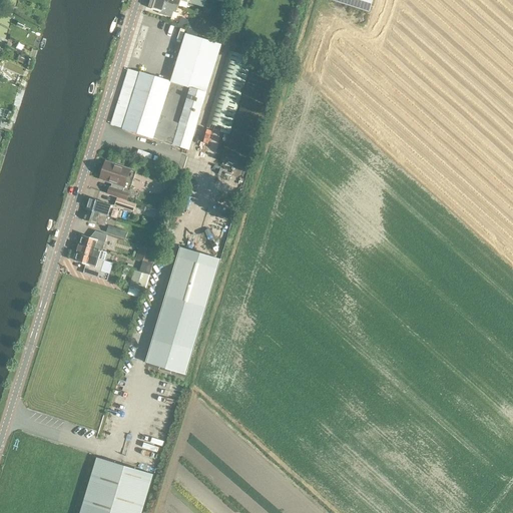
[(177,6),(159,0),(149,0),(147,7),(160,11),(159,13),(171,17),(173,11),(175,12),(177,6)]
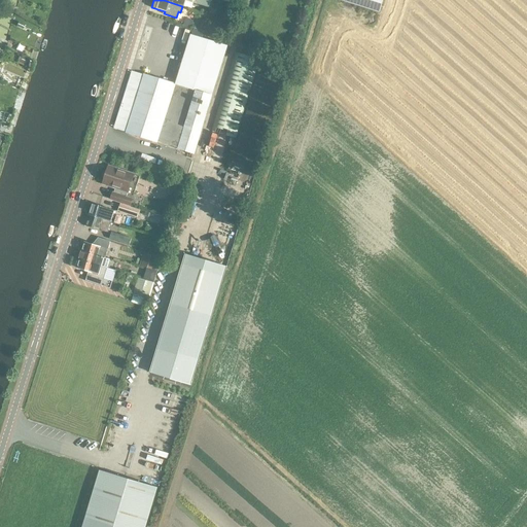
[(132,71),(114,128),(126,132),(126,133),(157,142),(157,141),(178,147),(178,148),(195,153),(230,46),(190,34),(175,83),(144,74),(132,71)]
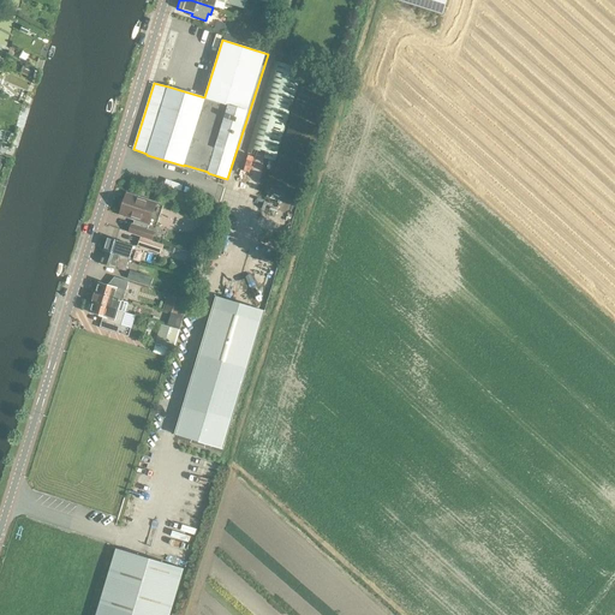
[(276,161),(304,70),(276,61),(248,153),(276,161)]
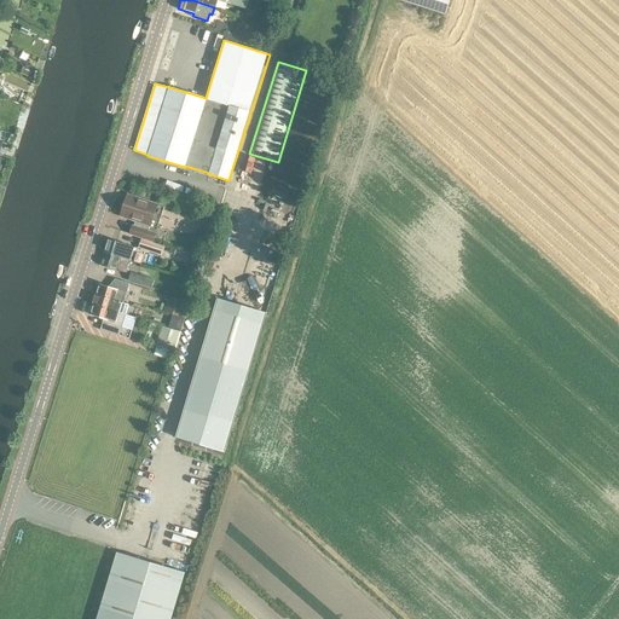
[(19,74),(28,77),(30,70),(23,67),(19,74)]
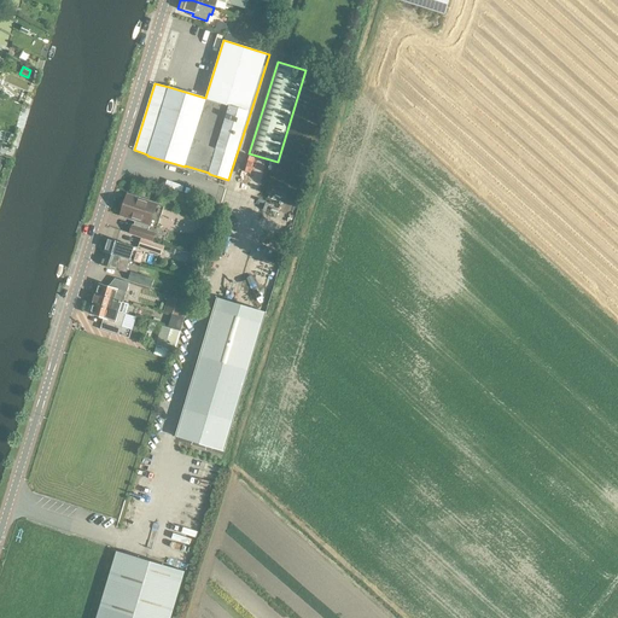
[(157,204),(127,194),(126,200),(124,199),(122,200),(120,208),(122,210),(121,215),(135,220),(134,226),(133,226),(130,233),(152,242),(156,233),(149,231),(157,204)]
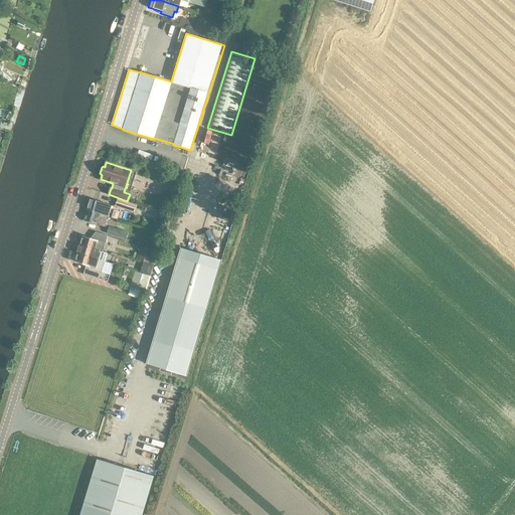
[(137,205),(118,198),(116,205),(134,211),(137,205)]
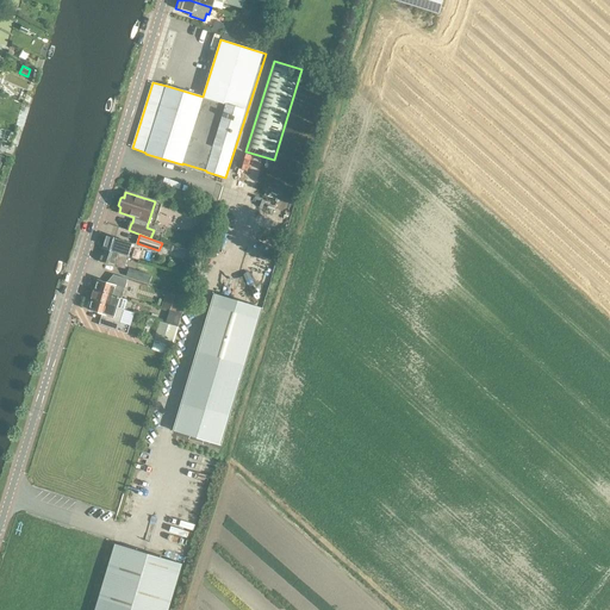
[(106,236),(103,248),(128,256),(132,243),(106,236)]
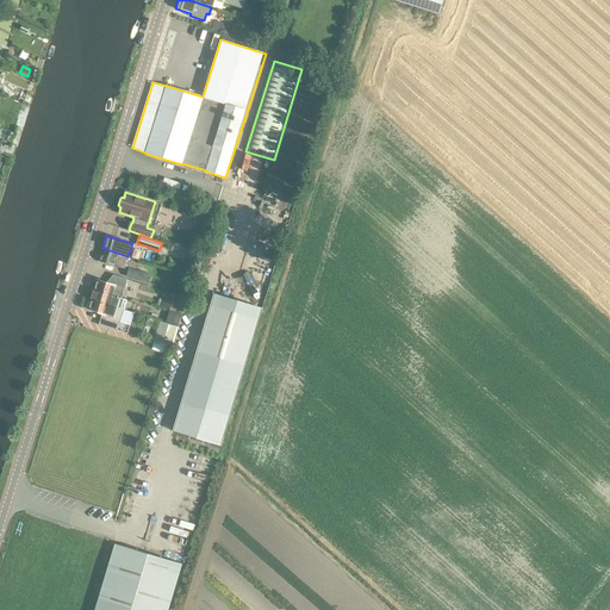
[(128,256),(103,248),(98,261),(99,261),(124,268),(128,256)]
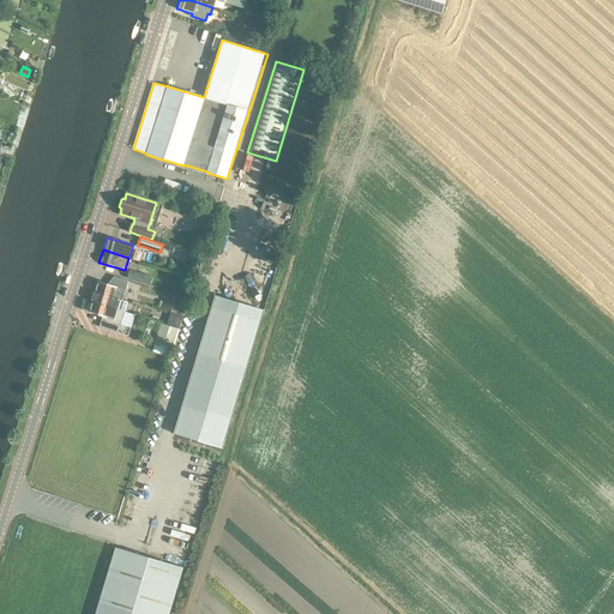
[(150,286),(154,277),(130,270),(127,278),(150,286)]
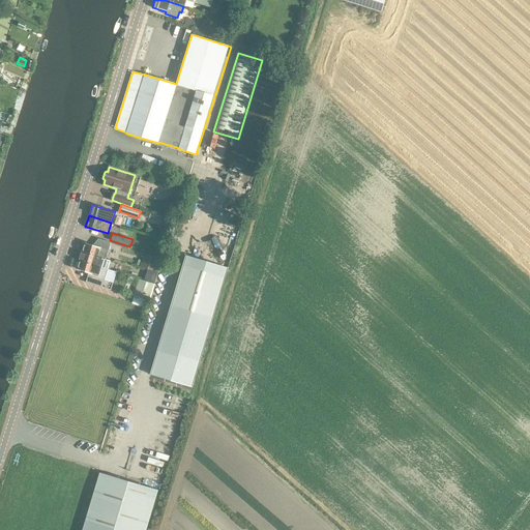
[(96,246),(85,243),(82,252),(110,261),(110,260),(106,259),(111,242),(98,238),(96,246)]
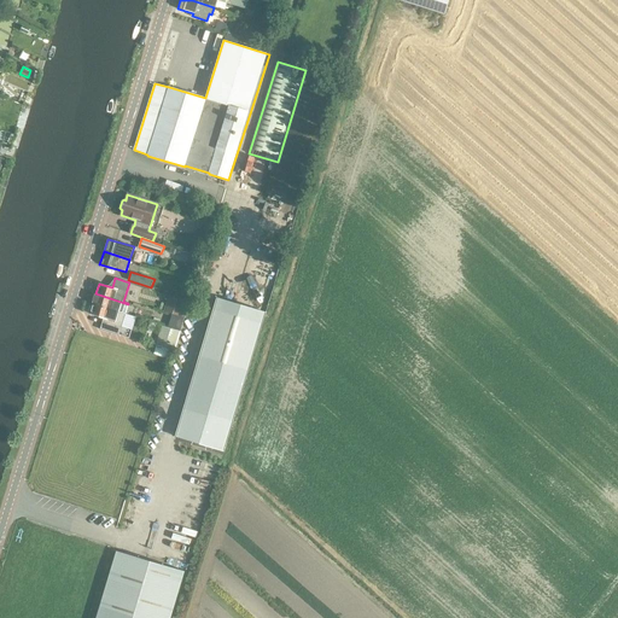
[(128,304),(95,293),(93,304),(126,314),(128,304)]
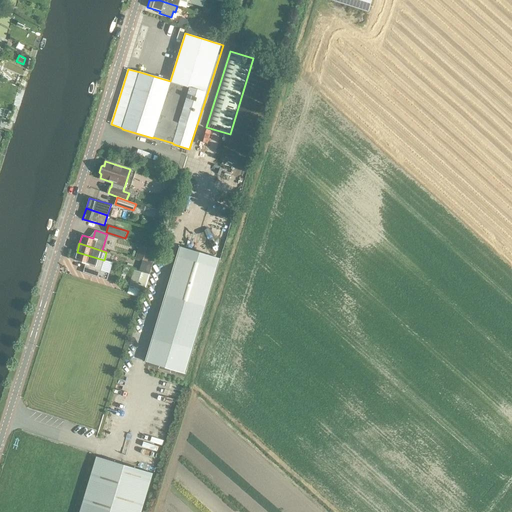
[(136,257),(152,261),(155,247),(139,244),(136,257)]
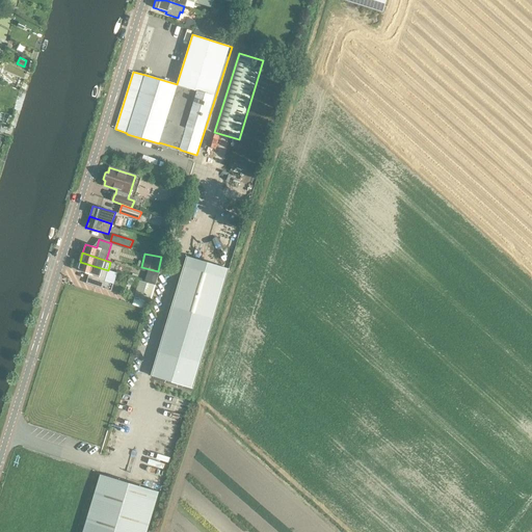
[(229,269),(187,257),(149,375),(191,388),(229,269)]
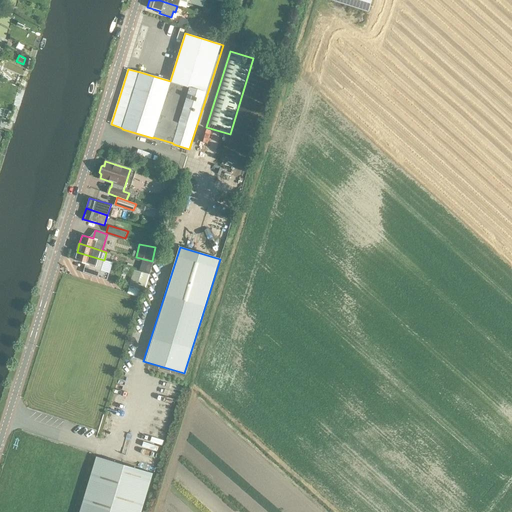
[(104,260),(77,252),(74,259),(86,263),(83,272),(98,277),(104,260)]
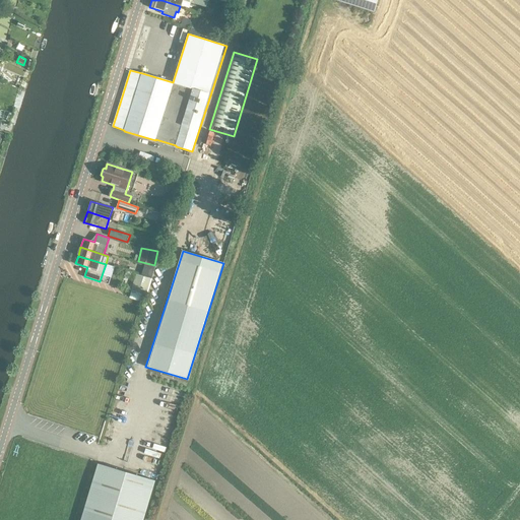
[(136,272),(130,297),(140,300),(142,293),(147,294),(154,265),(145,263),(142,274),(136,272)]
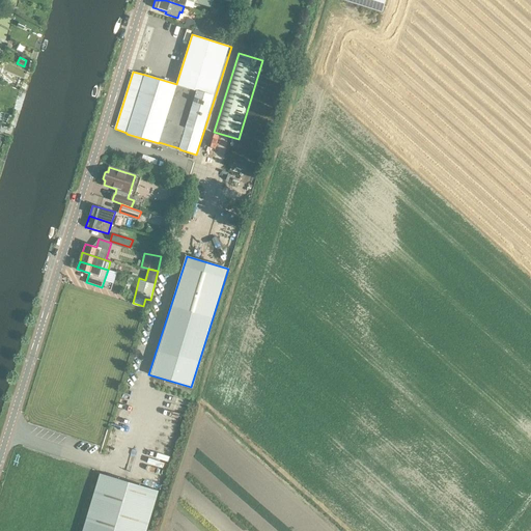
[(146,530),(159,491),(101,474),(83,530),(146,530)]
